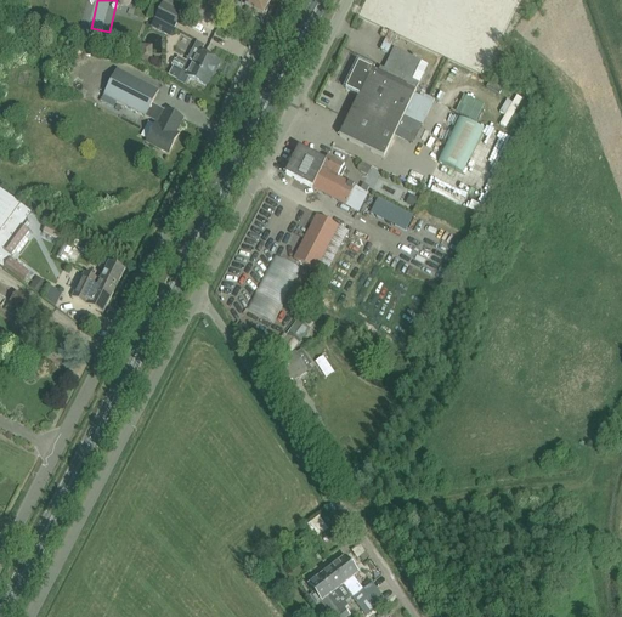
[(163,0),(156,15),(174,24),(181,10),(163,0)]
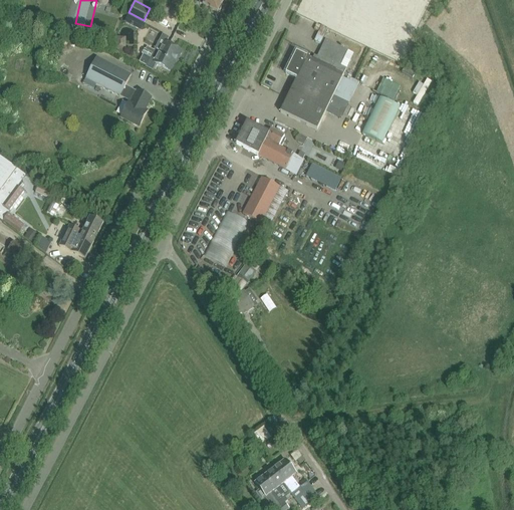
[(169,0),(188,8),(191,1),(189,0),(169,0)]
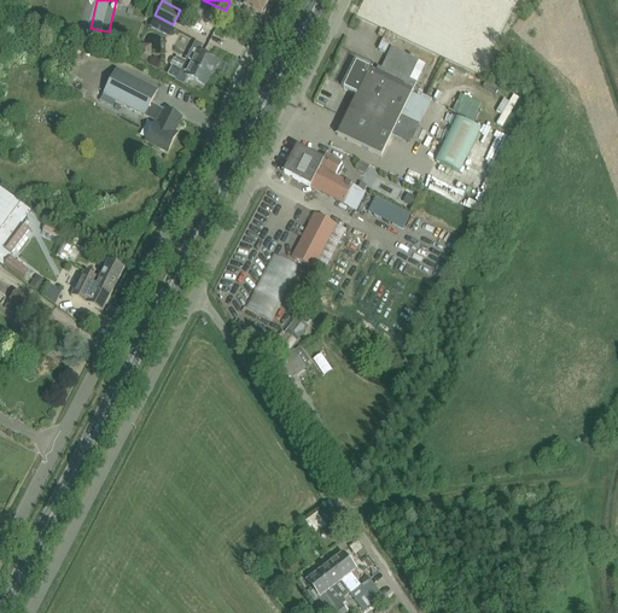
[(240,0),(261,11),(262,10),(264,10),(266,5),(264,3),(266,0),(240,0)]
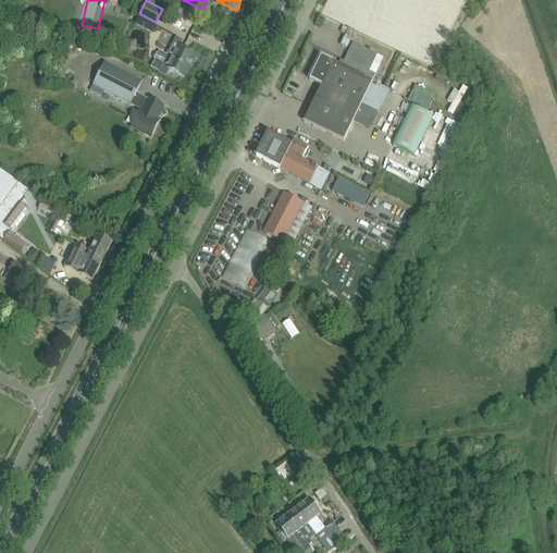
[(348,24),(341,41),(347,44),(355,27),(348,24)]
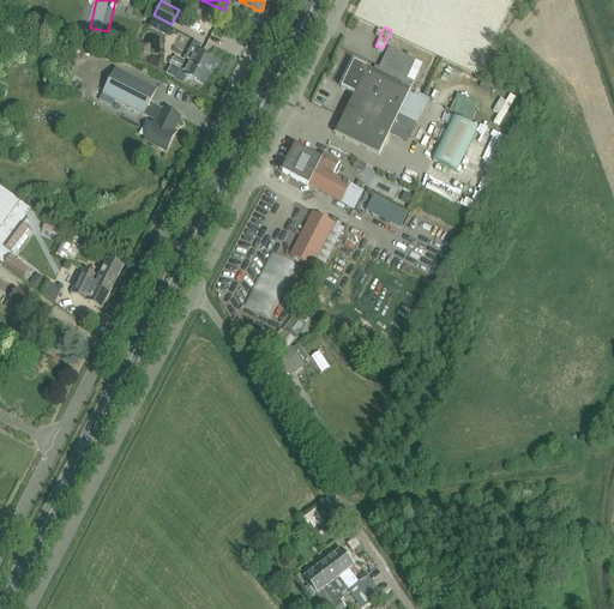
[(415,55),(389,43),(385,49),(391,52),(381,72),(354,58),(341,84),(354,90),(335,130),(377,151),(414,78),(405,74),(415,55)]
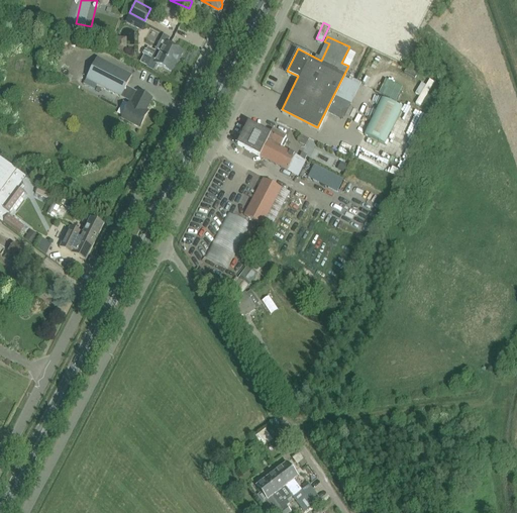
[(156,46),(154,47),(148,43),(146,46),(145,45),(142,50),(144,52),(140,60),(146,63),(146,64),(153,68),(158,61),(171,68),(178,55),(179,56),(183,47),(165,38),(160,48),(156,46)]
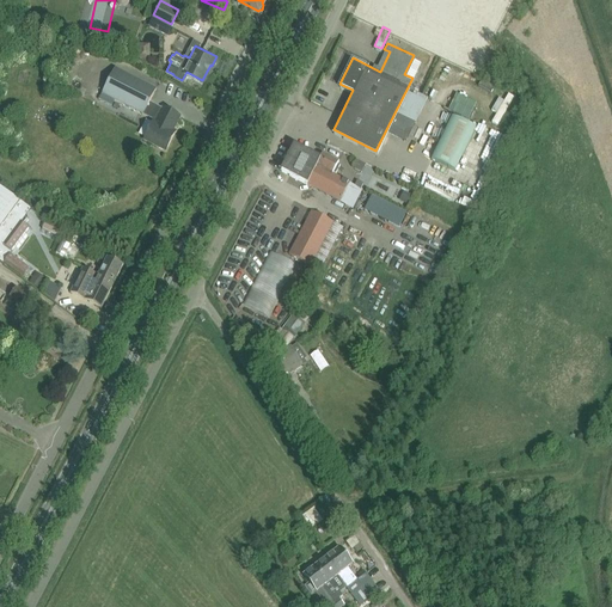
[(115,65),(102,90),(144,111),(144,109),(157,115),(155,117),(153,116),(144,135),(165,147),(176,128),(172,126),(179,112),(163,104),(150,98),(155,85),(115,65)]
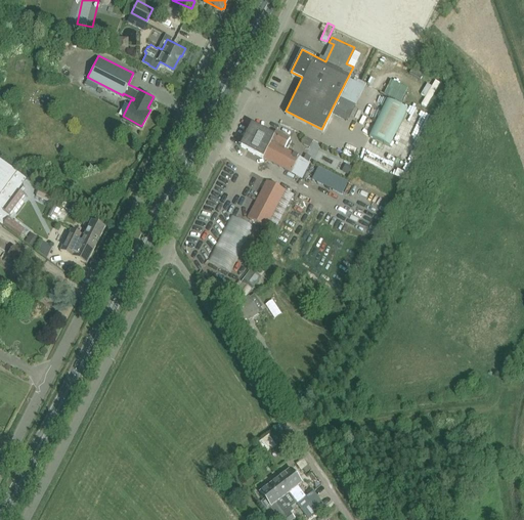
[(359,72),(357,80),(364,81),(366,73),(359,72)]
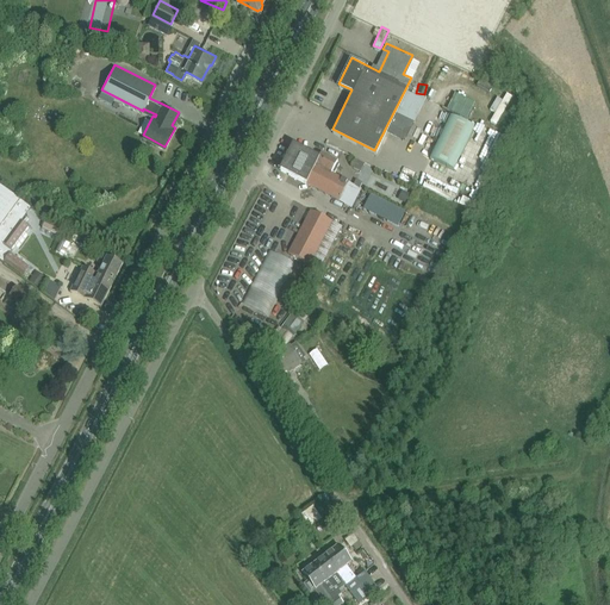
[(356,175),(354,180),(331,169),(332,167),(335,168),(338,160),(336,158),(337,157),(322,149),(318,154),(292,141),(280,166),(350,201),(362,179),(356,175)]
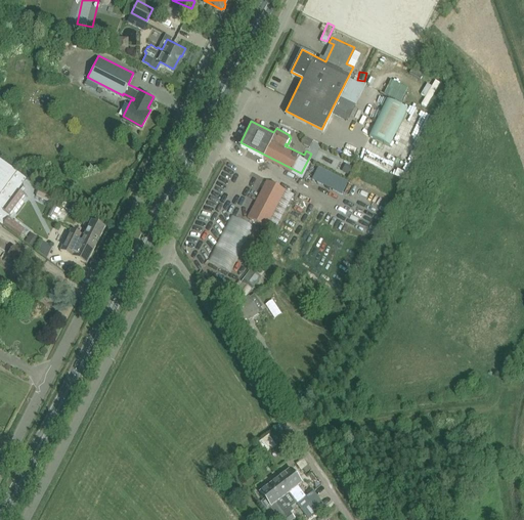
[(0,156),(0,220),(2,221),(9,212),(3,207),(17,186),(27,175),(0,156)]
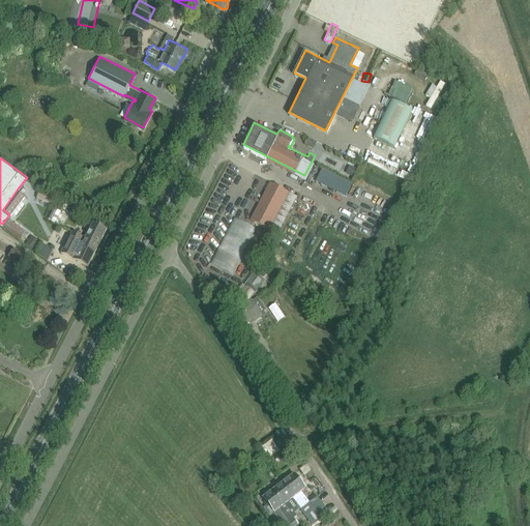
[(349,172),(355,176),(359,169),(354,165),(349,172)]
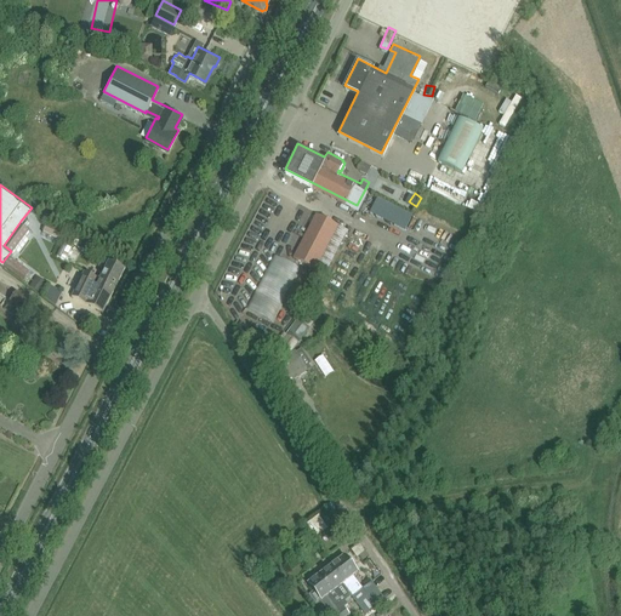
[(314,266),(337,222),(317,211),(294,255),(314,266)]
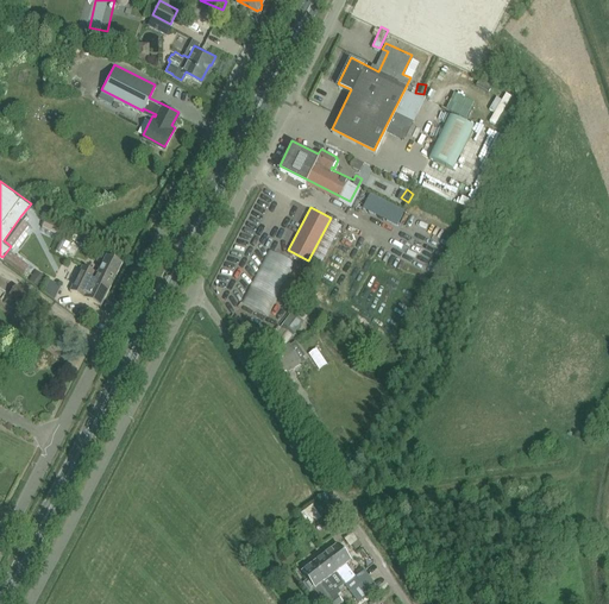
[(20,216),(4,240),(11,246),(29,222),(20,216)]
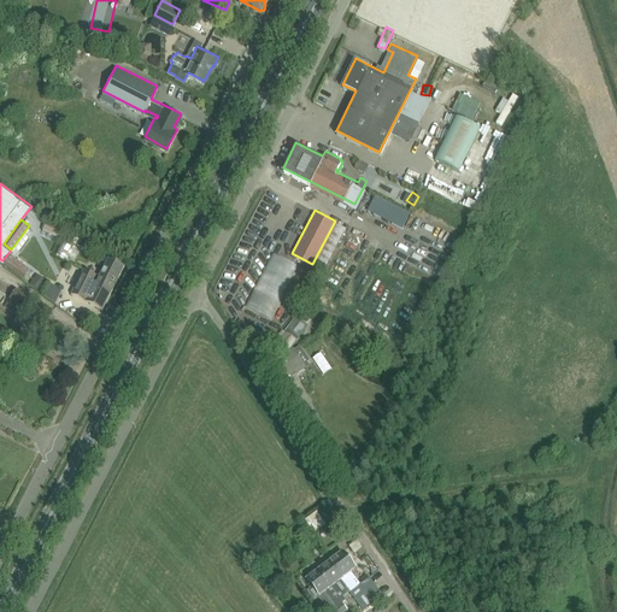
[(42,227),(58,235),(62,227),(46,219),(42,227)]
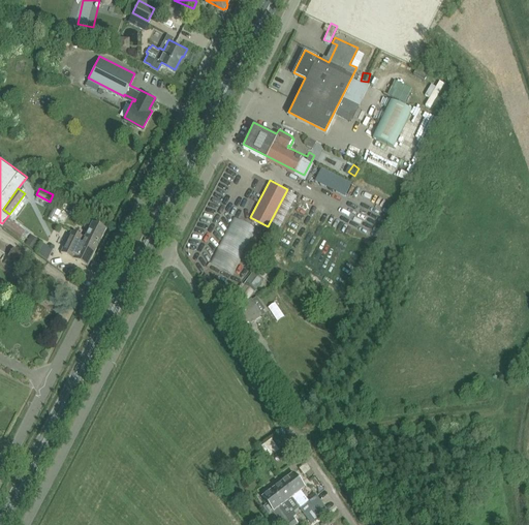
[(9,214),(14,218),(31,198),(26,194),(9,214)]
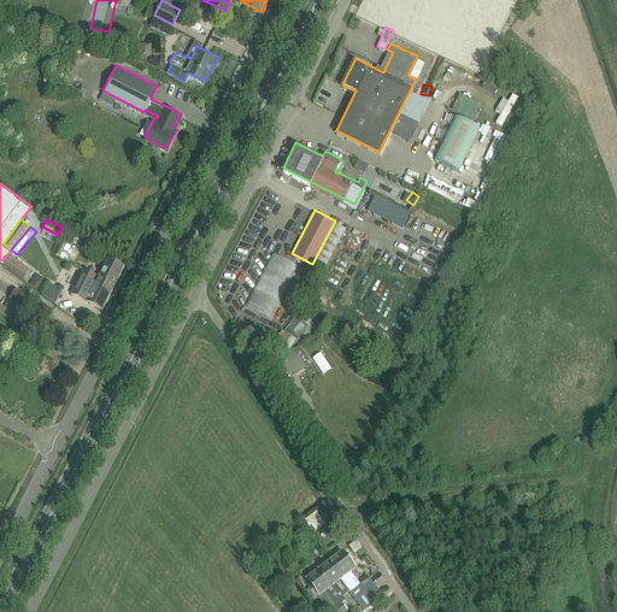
[(298,263),(271,249),(245,302),(271,316),(298,263)]
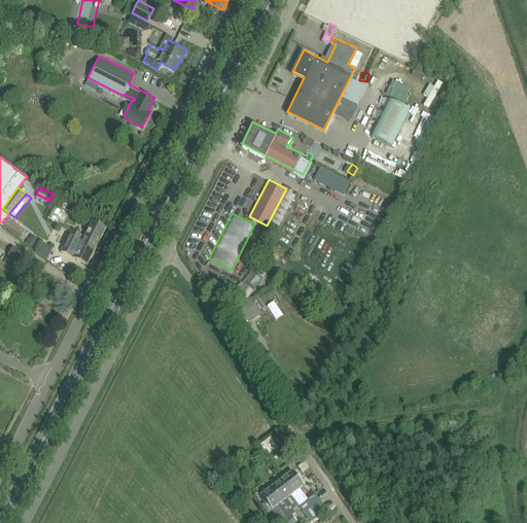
[(8,216),(3,224),(20,237),(26,229),(8,216)]
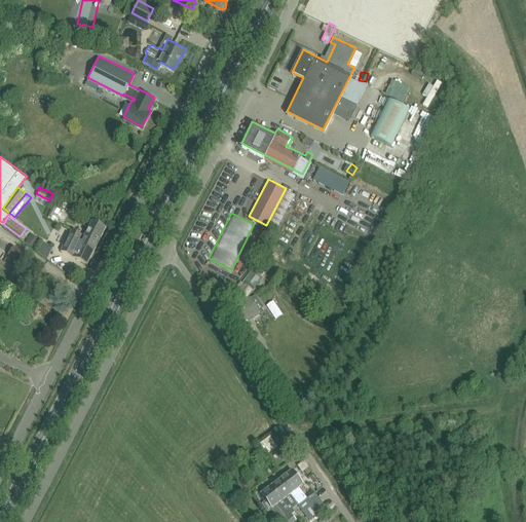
[(81,230),(80,232),(71,228),(61,249),(87,261),(106,224),(91,217),(84,232),(81,230)]
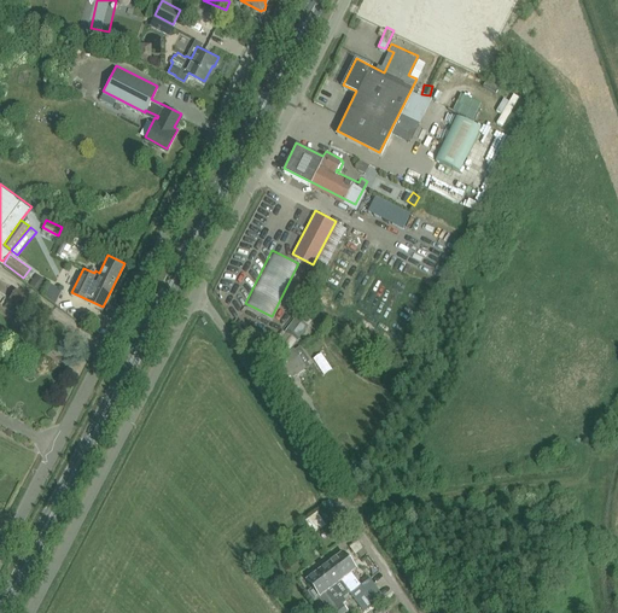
[(35,285),(45,291),(52,280),(42,274),(35,285)]
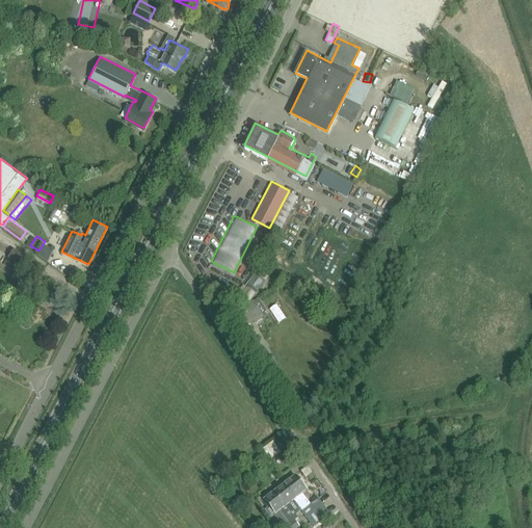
[(48,244),(42,255),(52,260),(57,249),(48,244)]
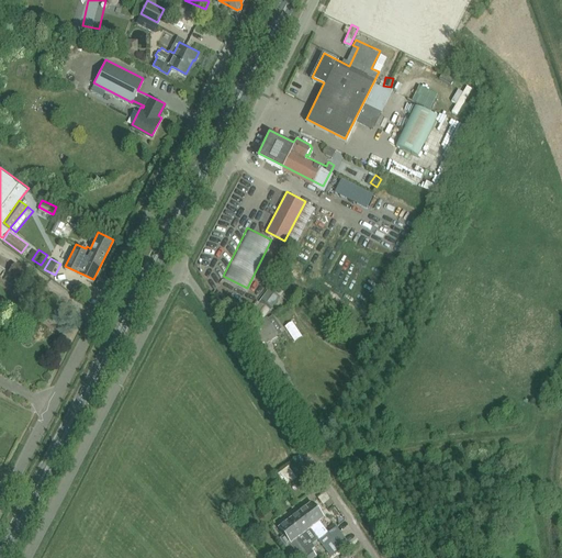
[(0,261),(0,274),(17,287),(23,278),(0,261)]
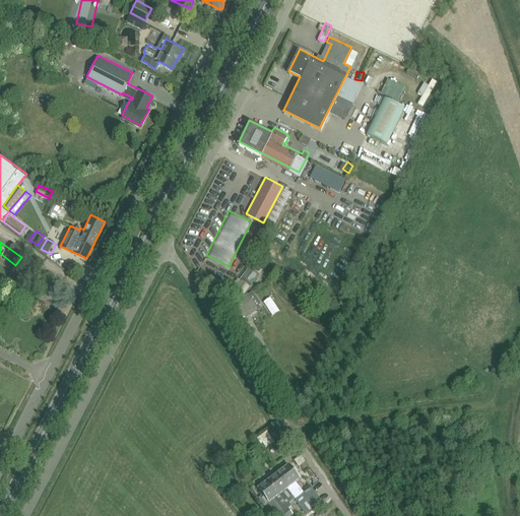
[(232,300),(233,301),(229,304),(229,305),(228,307),(230,309),(232,309),(234,312),(233,313),(235,316),(237,316),(237,317),(244,312),(246,315),(260,306),(259,303),(260,301),(252,288),(248,292),(247,291),(244,292),(259,271),(249,264),(240,277),(238,275),(232,283),(234,285),(233,287),(241,294),(232,300)]
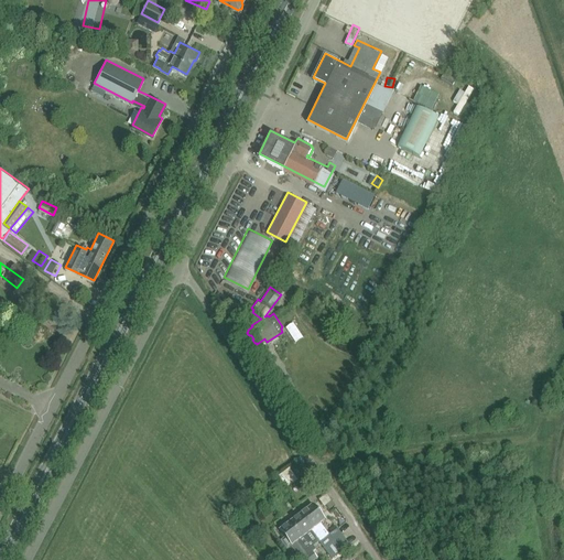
[(272,367),(263,354),(259,357),(267,370),(272,367)]
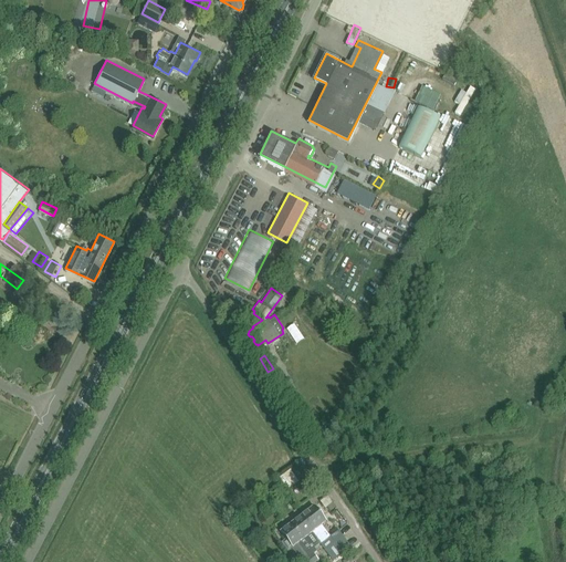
[(49,361),(51,372),(62,370),(60,358),(49,361)]
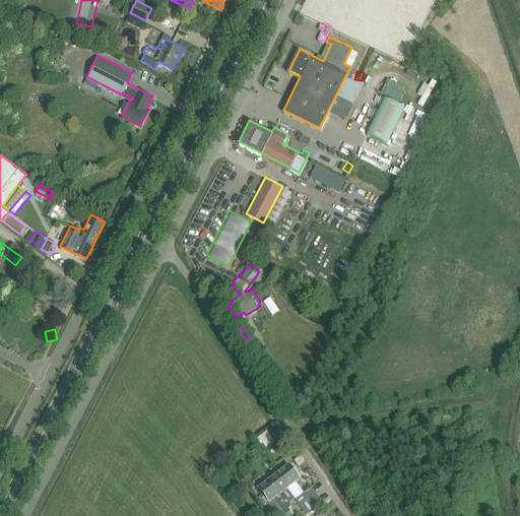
[(288,462),(275,471),(286,486),(290,482),(293,485),(297,481),(296,479),(300,476),(288,462)]
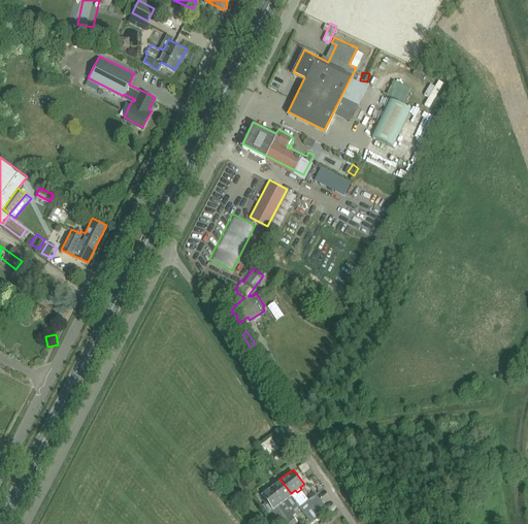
[(291,493),(279,479),(270,486),(283,500),(279,502),(283,508),(293,522),(297,518),(293,513),(296,511),(292,506),(298,501),(291,493)]
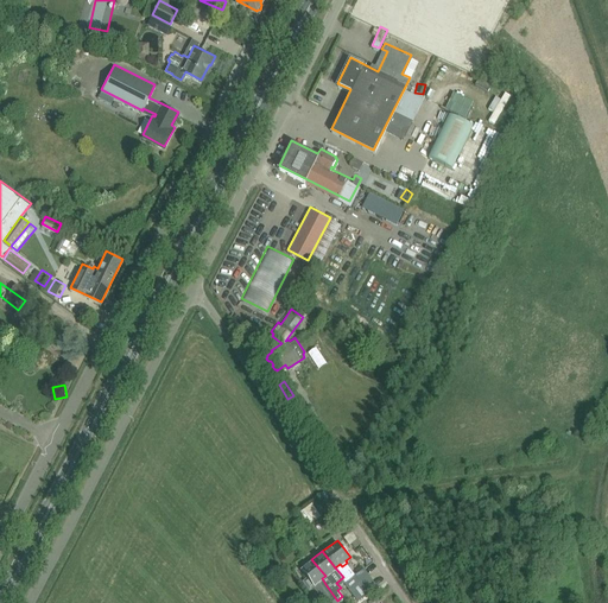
[(325,576),(311,559),(301,566),(306,575),(303,578),(310,588),(314,584),(328,602),(333,602),(337,601),(325,584),(322,578),(325,576)]
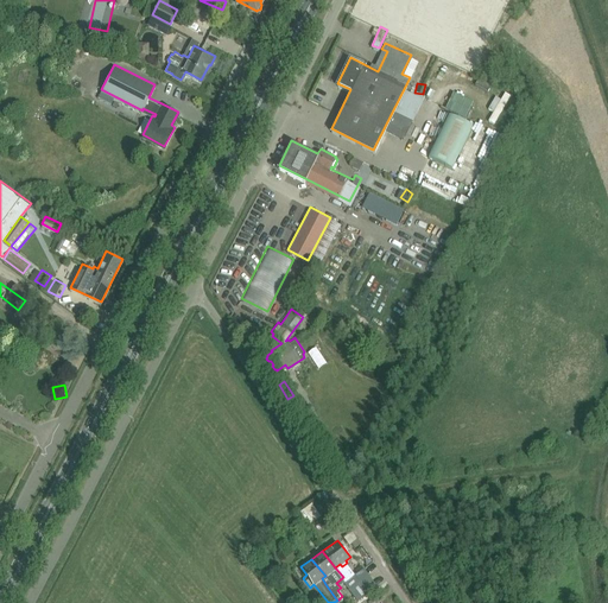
[(349,585),(368,572),(363,565),(344,579),(349,585)]
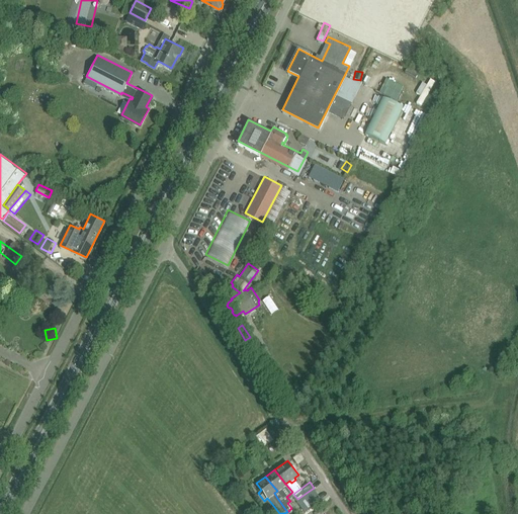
[(301,504),(318,492),(314,488),(297,499),(301,504)]
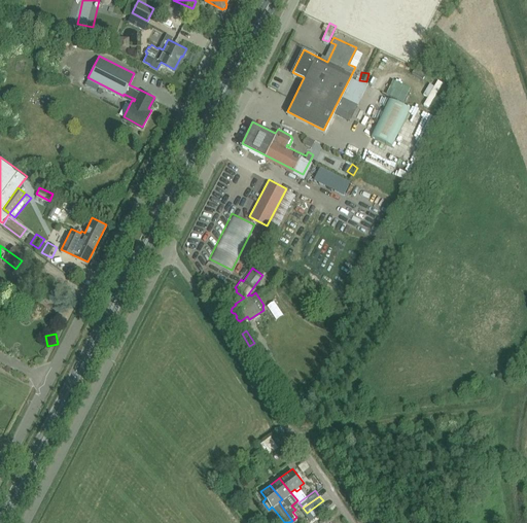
[(310,519),(326,507),(323,500),(307,513),(310,519)]
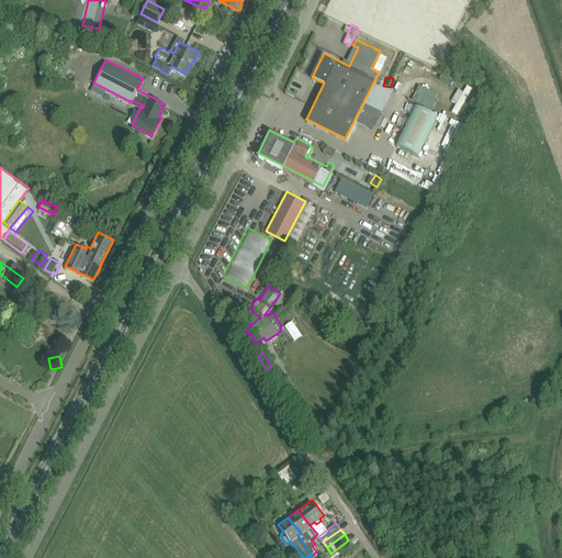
[(360,557),(358,546),(345,549),(347,557),(360,557)]
